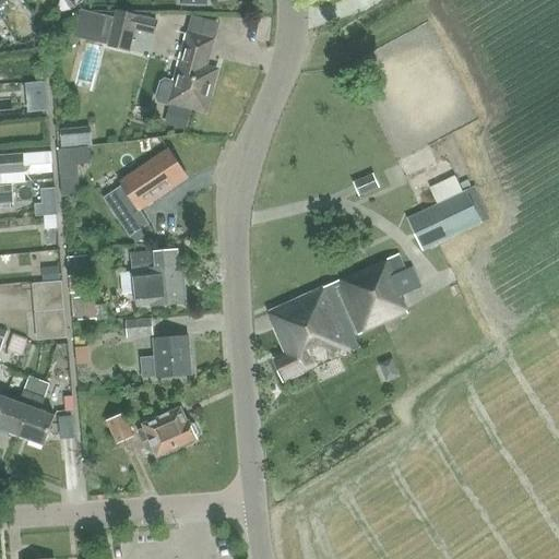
[(117,11),(115,18),(108,45),(129,51),(134,30),(155,34),(157,22),(117,11)]
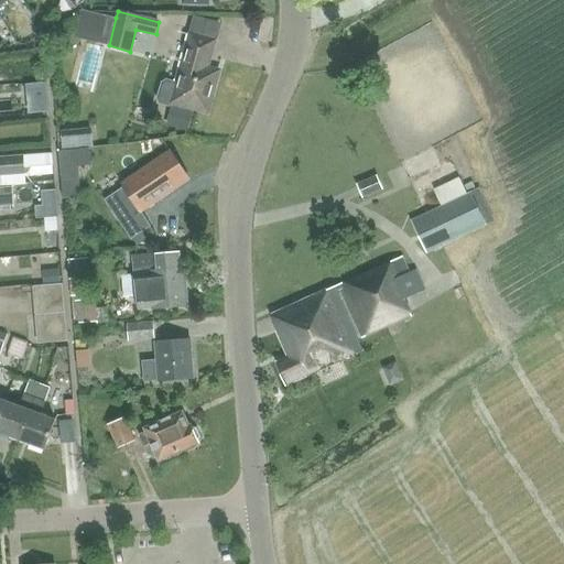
[(172,104),(207,112),(219,72),(207,68),(215,42),(191,35),(177,83),(166,79),(161,83),(156,99),(160,105),(170,108),(171,107),(172,104)]
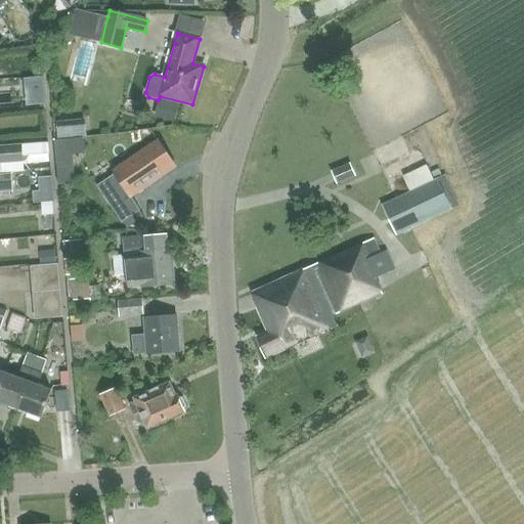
[(86,80),(90,40),(73,38),(69,78),(86,80)]
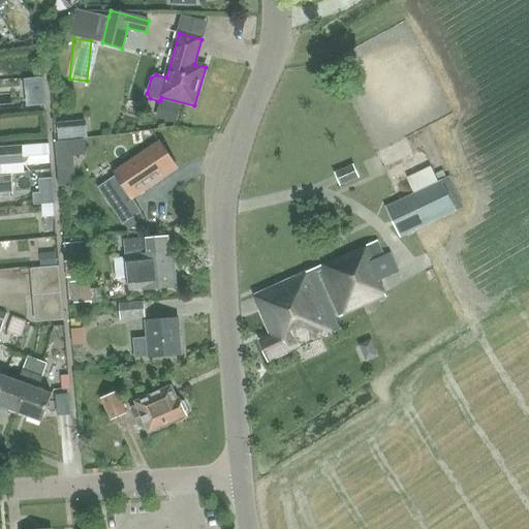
[(21,87),(38,88),(39,75),(21,74),(21,87)]
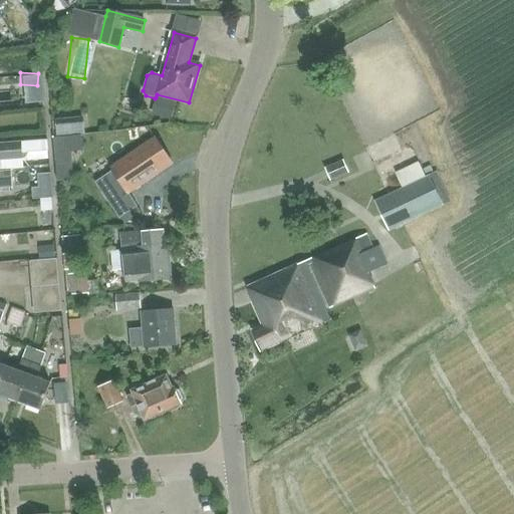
[(173,165),(155,138),(110,167),(113,171),(95,183),(119,219),(138,207),(130,194),(173,165)]
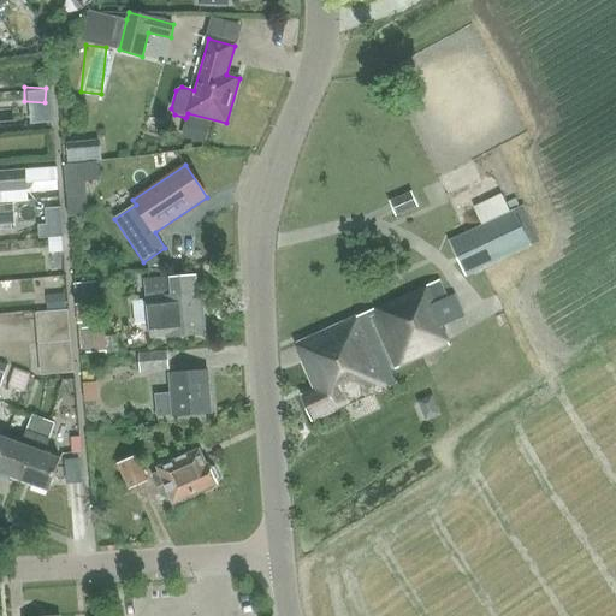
[(0,193),(29,190),(28,169),(0,171),(0,193)]
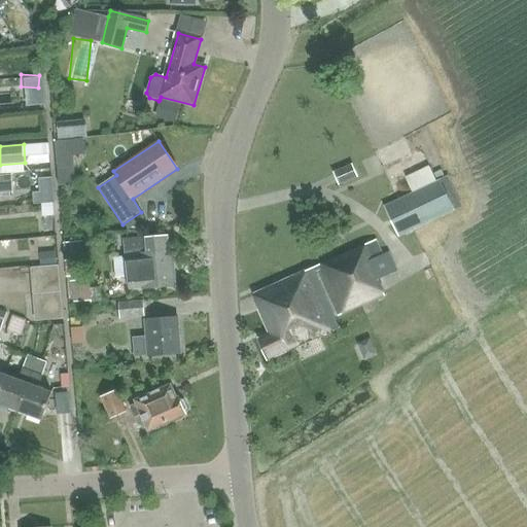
[(414,181),(440,170),(432,153),(407,164),(414,181)]
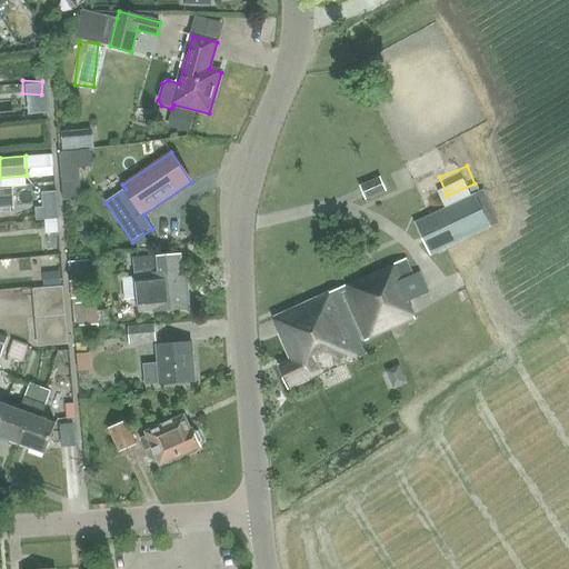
[(360,186),(366,199),(387,189),(380,177),(360,186)]
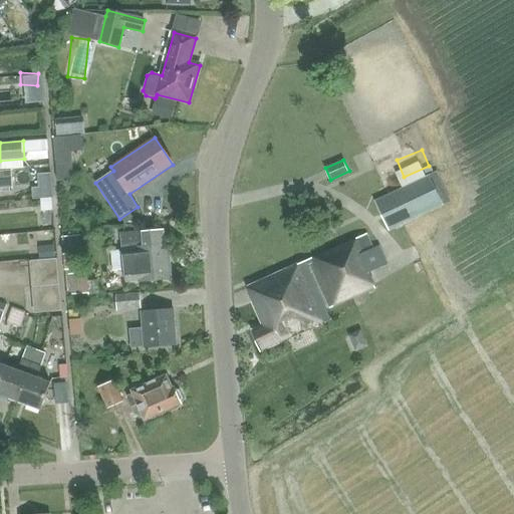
[(48,169),(33,170),(35,195),(50,194),(48,169)]
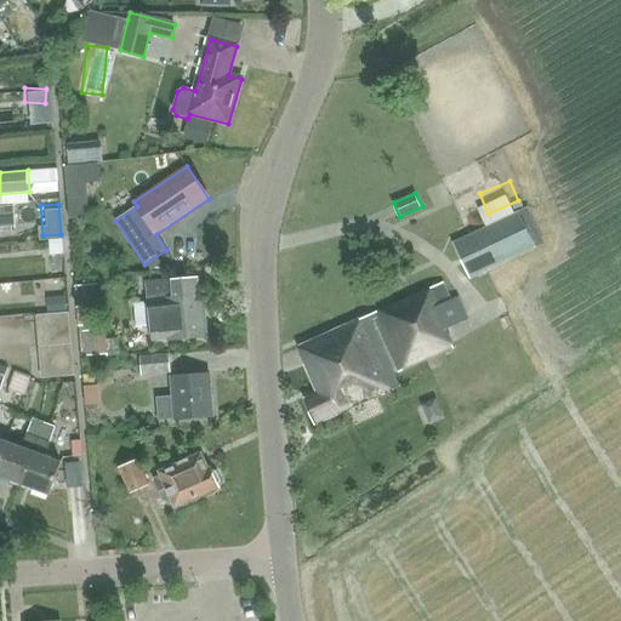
[(453,243),(469,278),(545,241),(528,206),(453,243)]
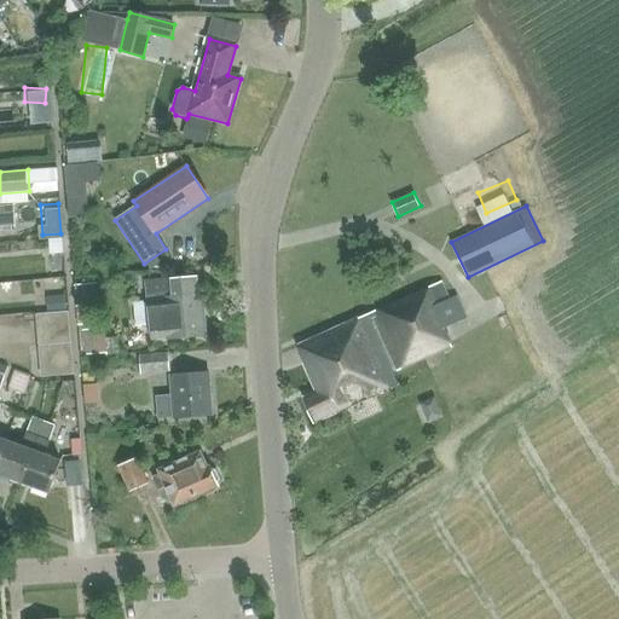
[(203,295),(198,296),(197,278),(174,281),(173,277),(144,279),(146,305),(142,305),(143,322),(150,322),(152,340),(167,339),(207,336),(203,295)]
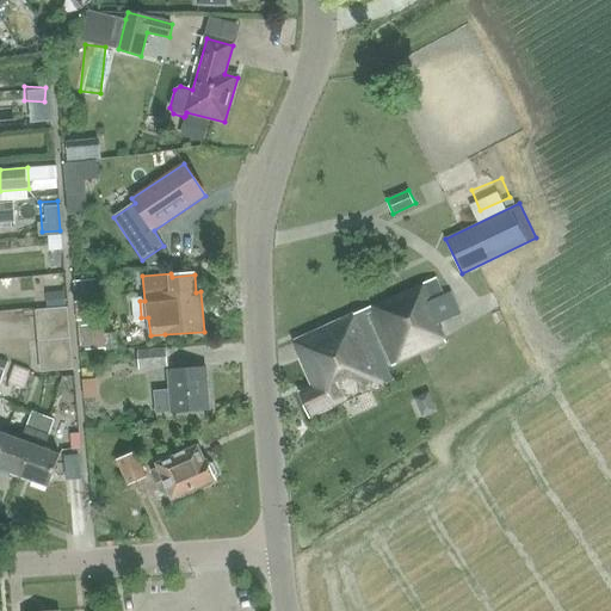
[(436,277),(295,341),(302,357),(301,358),(313,387),(301,393),(313,417),(393,381),(366,315),(368,315),(393,365),(448,341),(439,323),(461,314),(451,291),(444,295),(436,277)]
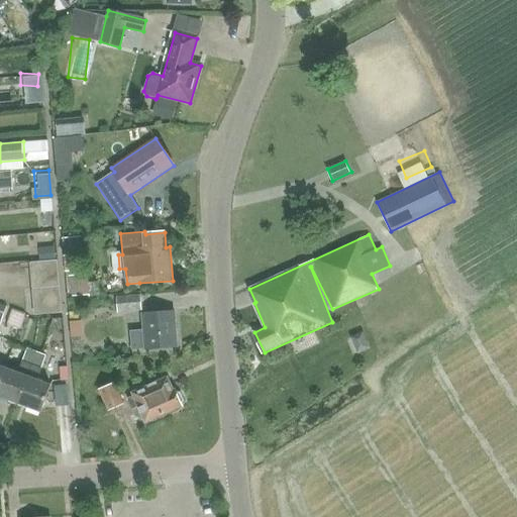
[(62,238),(64,256),(66,256),(77,254),(82,254),(80,237),(64,238),(62,238)]
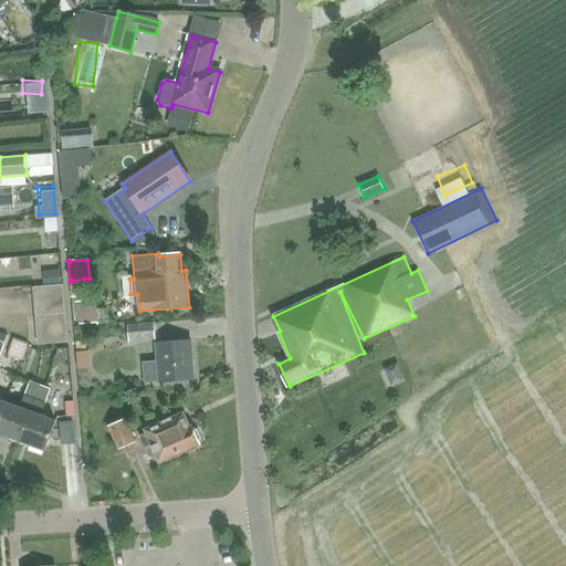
[(34,303),(64,301),(63,285),(33,287),(34,303)]
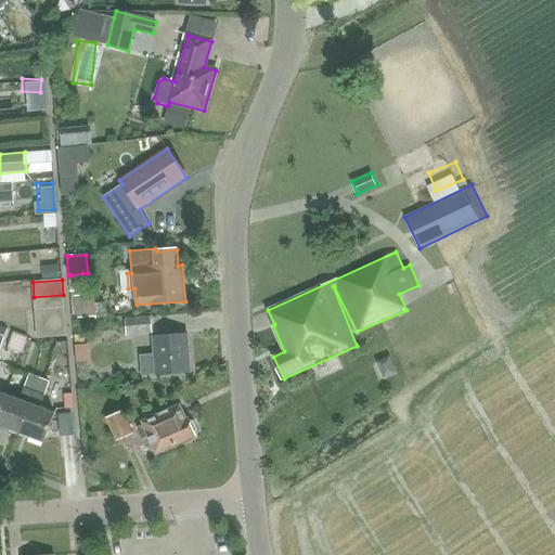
[(35,310),(64,308),(63,295),(34,297),(35,310)]
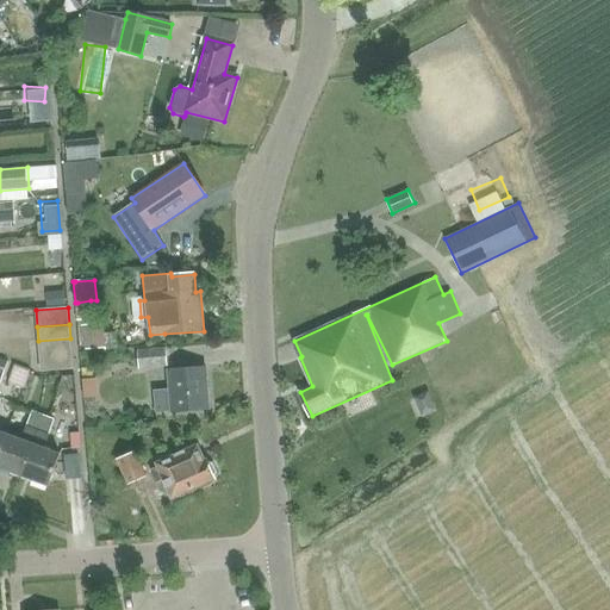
[(41,355),(72,353),(70,338),(38,341),(41,355)]
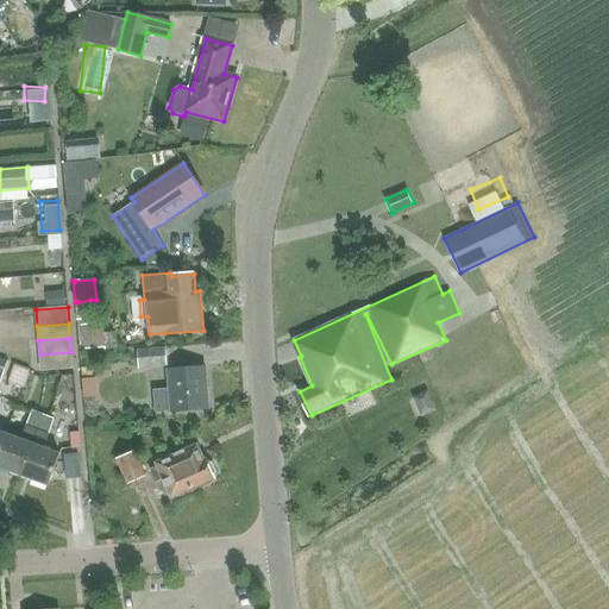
[(137,350),(138,369),(168,366),(165,347),(137,350)]
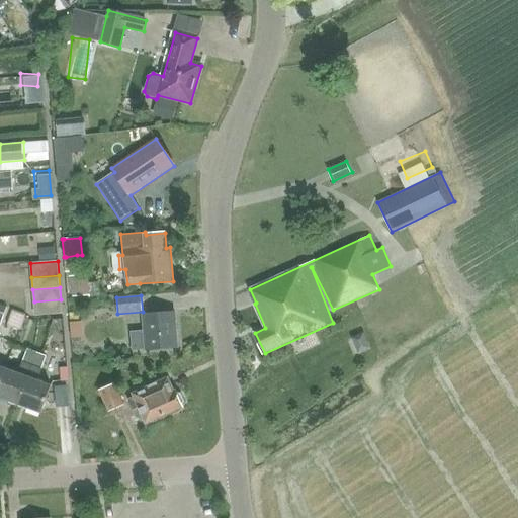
[(61,299),(34,301),(35,315),(63,313),(61,299)]
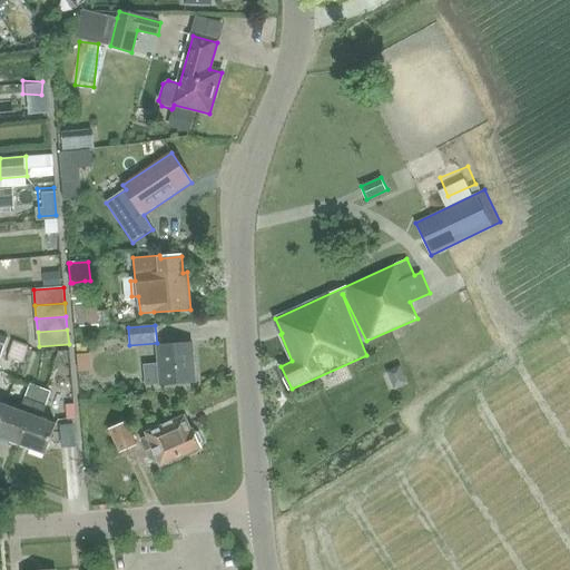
[(13,341),(7,357),(21,362),(27,349),(28,345),(13,341)]
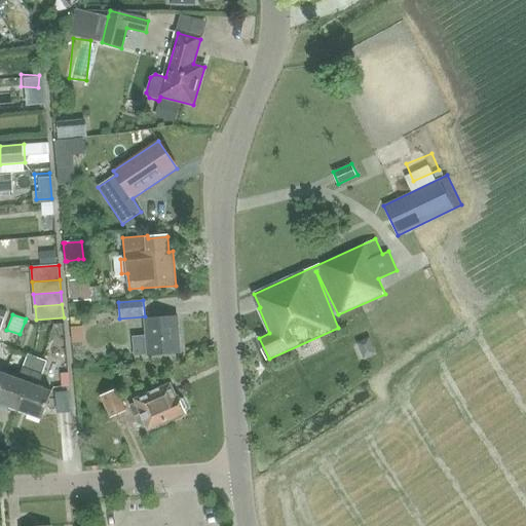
[(181,352),(178,317),(145,321),(146,337),(134,338),(135,355),(148,354),(148,355),(181,352)]
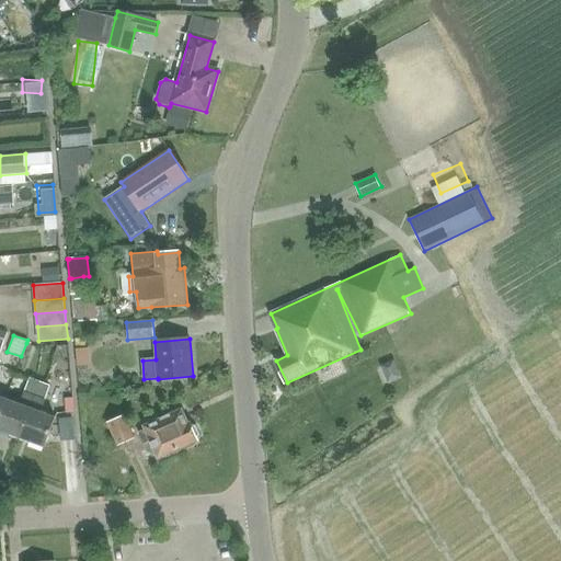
[(86,343),(72,344),(73,362),(87,362),(86,343)]
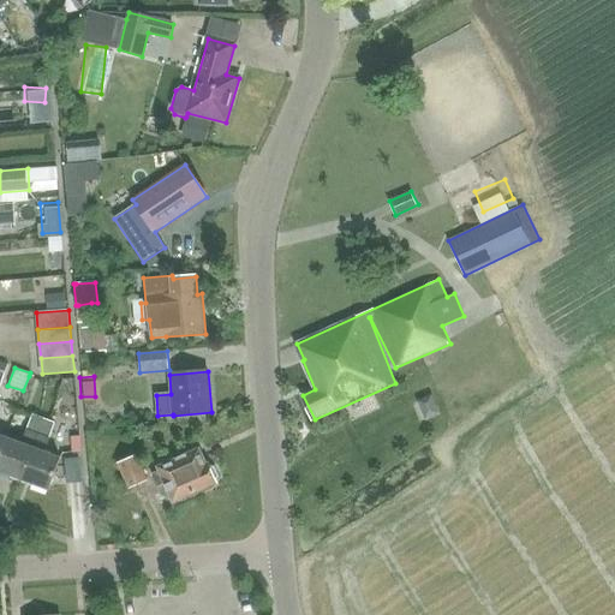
[(0,471),(22,481),(45,418),(33,415),(23,445),(6,439),(0,453),(0,471)]
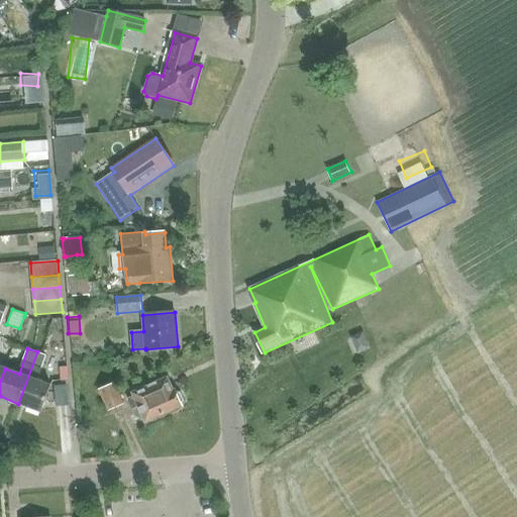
[(37,351),(18,404),(41,412),(52,386),(37,381),(46,355),(37,351)]
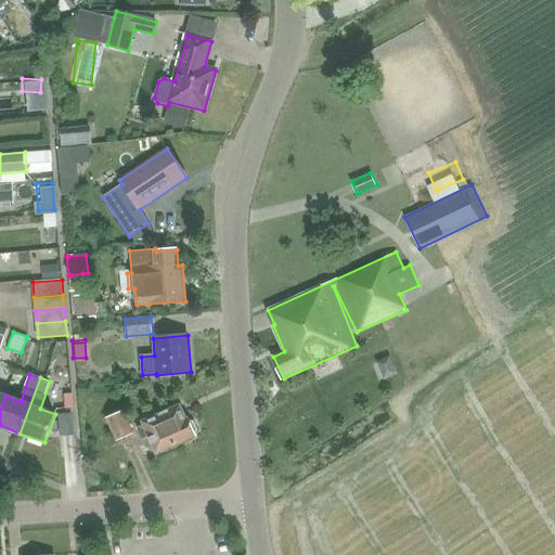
[(142,423),(144,425),(138,428),(143,439),(149,437),(156,454),(195,437),(189,422),(188,422),(180,405),(142,423)]
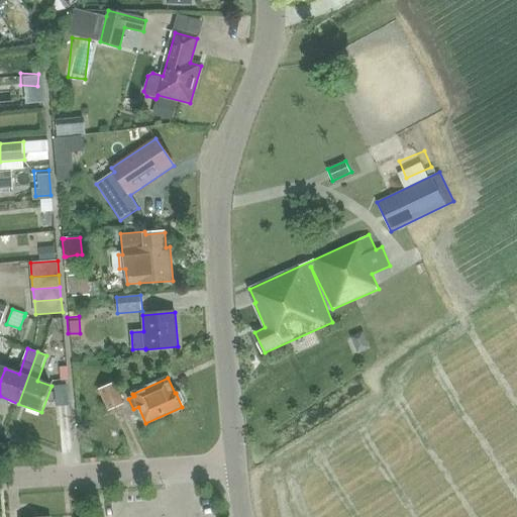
[(115,385),(100,391),(109,410),(123,404),(115,385)]
